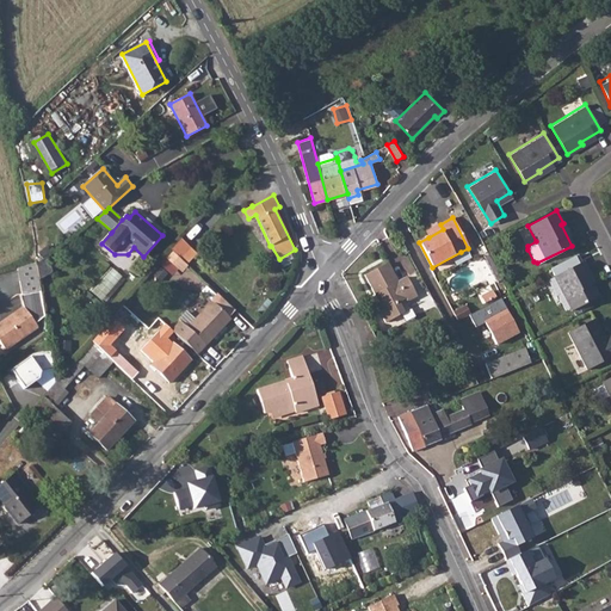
[(440,224),(426,232),(429,238),(443,229),(440,224)]
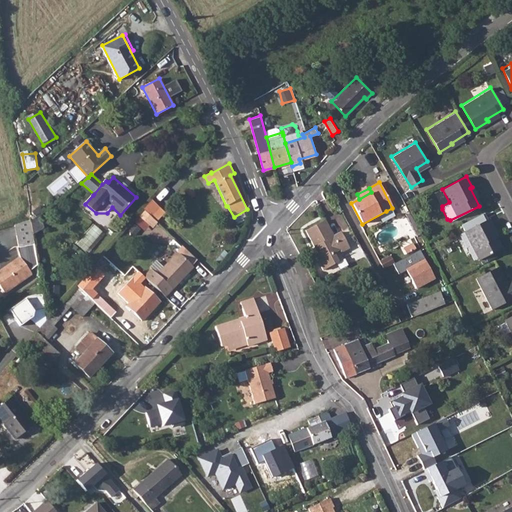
[(152,200),(144,209),(151,217),(159,207),(152,200)]
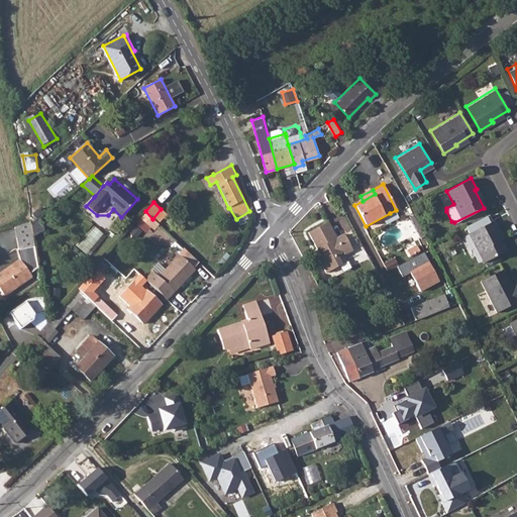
[(167,214),(161,209),(152,219),(158,223),(167,214)]
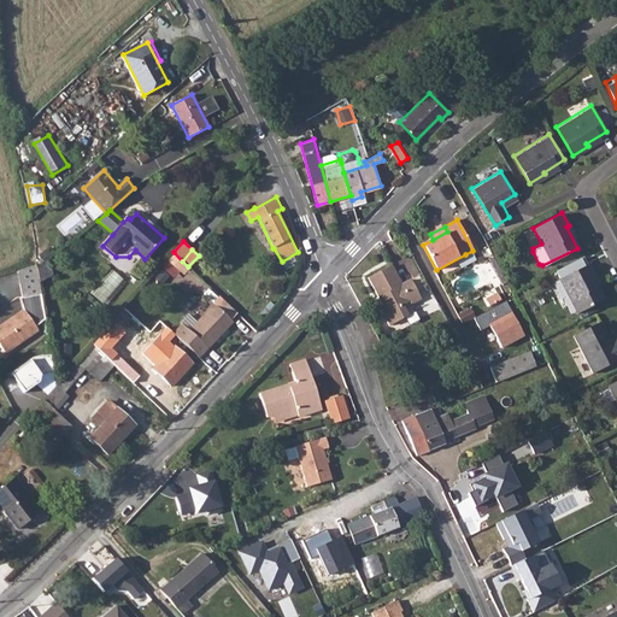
[(50,263),(37,272),(41,292),(52,282),(50,263)]
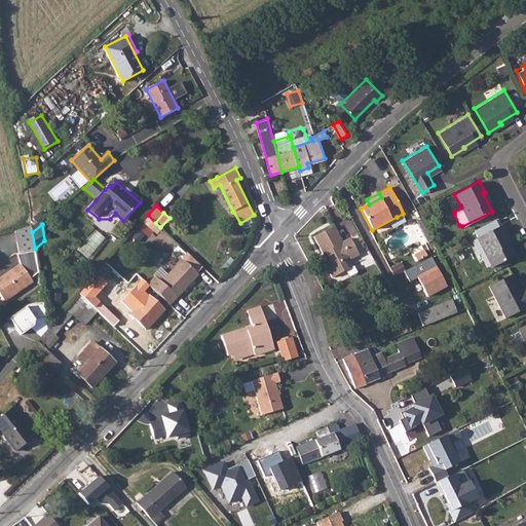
[(500,224),(477,237),(491,266),(497,263),(508,258),(515,254),(505,236),(508,236),(500,224)]
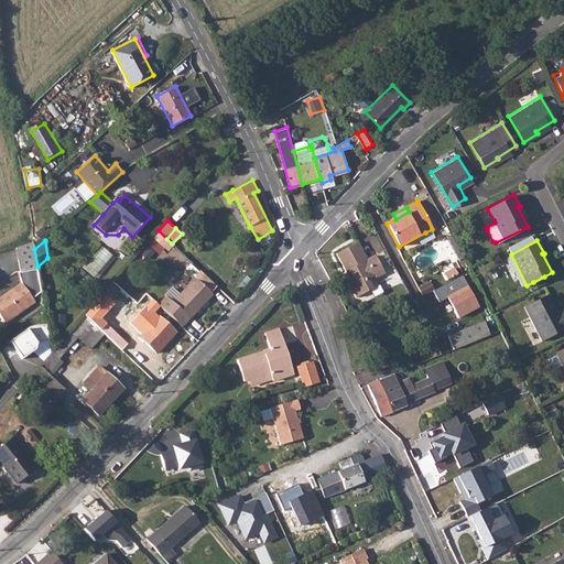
[(337,255),(346,272),(350,270),(355,281),(351,282),(348,284),(351,291),(355,299),(372,290),(368,280),(375,277),(376,279),(384,274),(376,257),(368,261),(358,243),(337,255)]
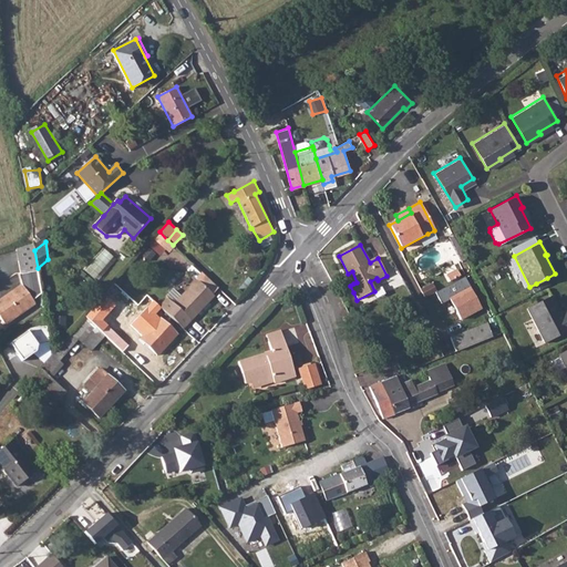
[(34,248),(17,251),(21,274),(38,271),(38,268),(34,250),(34,248)]
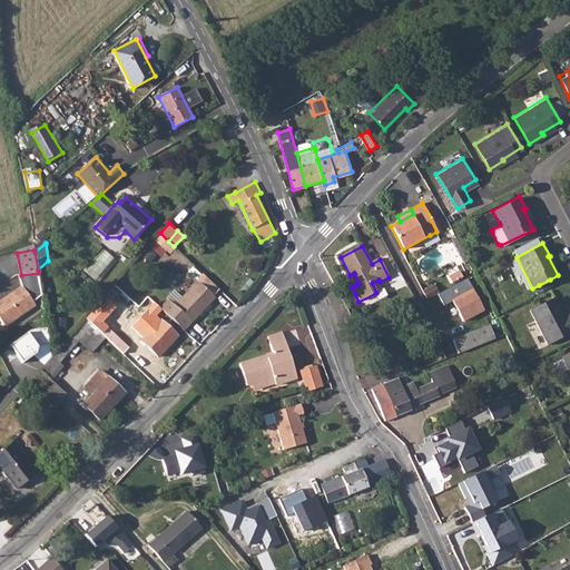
[(458,272),(448,277),(451,283),(461,278),(458,272)]
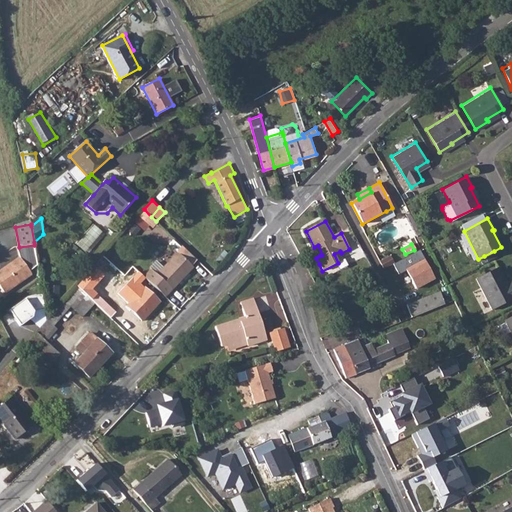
[(34,245),(19,247),(17,247),(19,257),(0,270),(0,288),(4,294),(30,276),(29,272),(37,266),(34,245)]
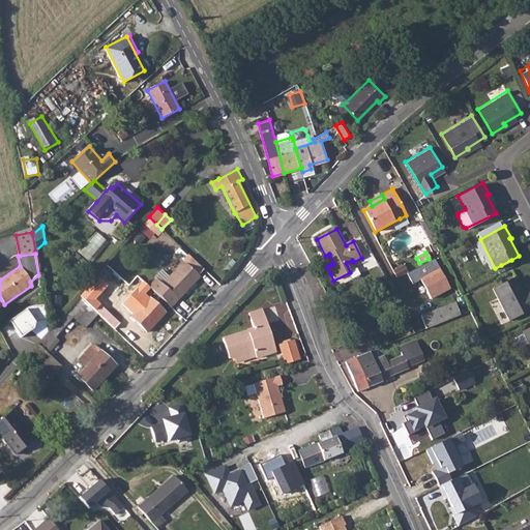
[(190,257),(185,263),(197,274),(203,268),(190,257)]
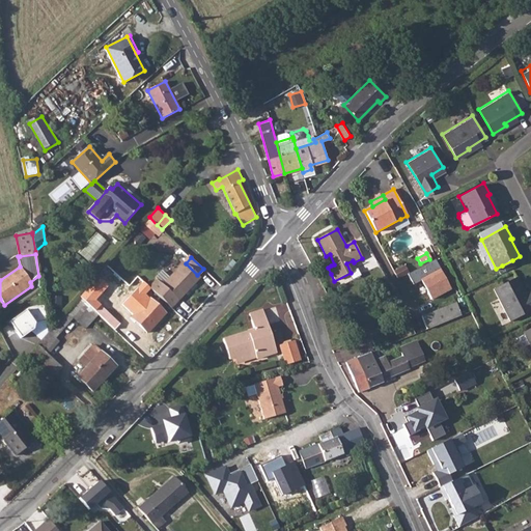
[(431,259),(424,262),(430,273),(437,270),(431,259)]
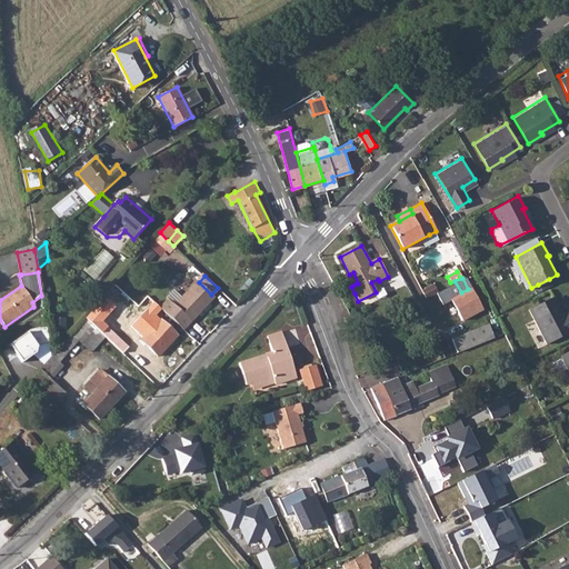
[(549,279),(538,285),(541,290),(551,285),(549,279)]
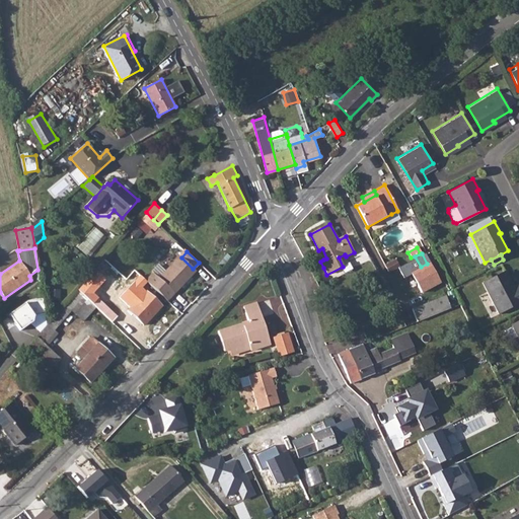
[(193,269),(181,257),(180,256),(159,279),(174,294),(196,271),(193,269)]
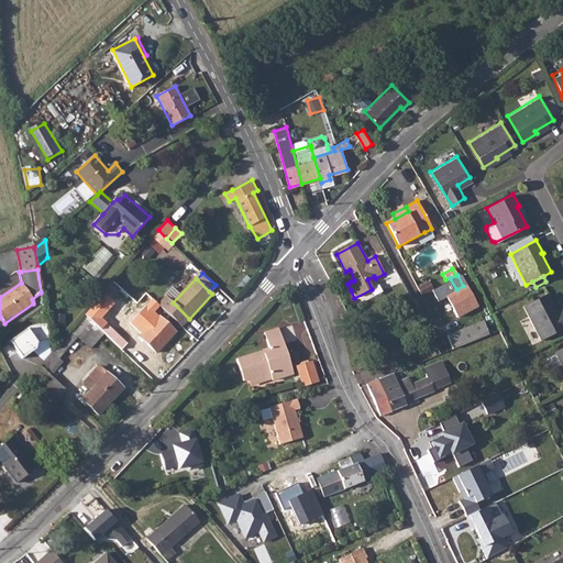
[(548,294),(523,306),(540,339),(562,327),(562,306),(556,310),(548,294)]
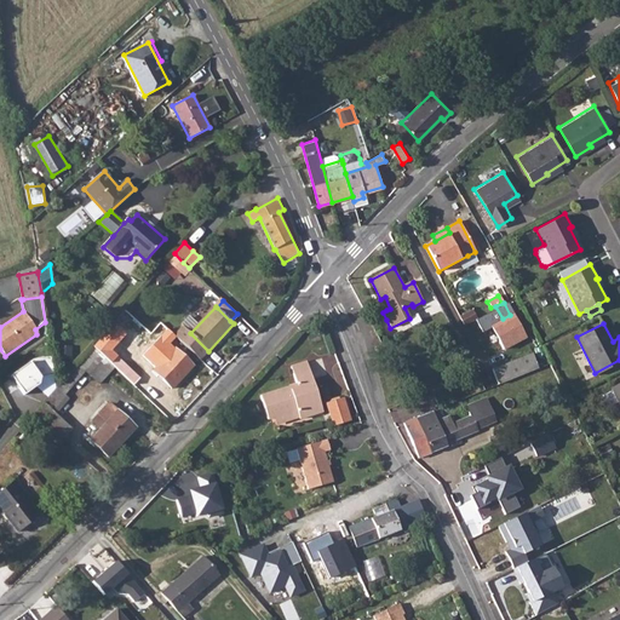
[(110,326),(107,331),(119,342),(122,337),(110,326)]
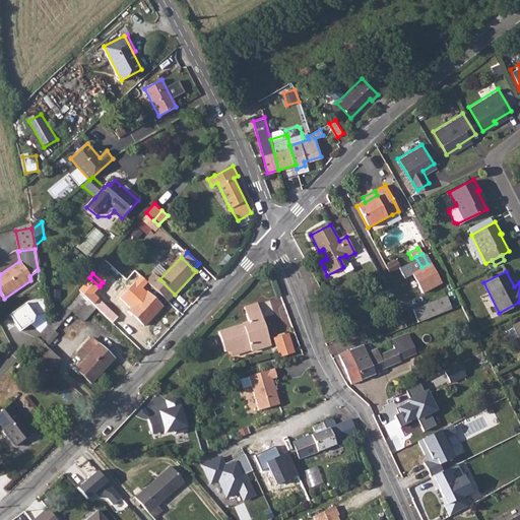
[(89,277),(78,290),(96,308),(112,322),(118,317),(93,294),(100,286),(89,277)]
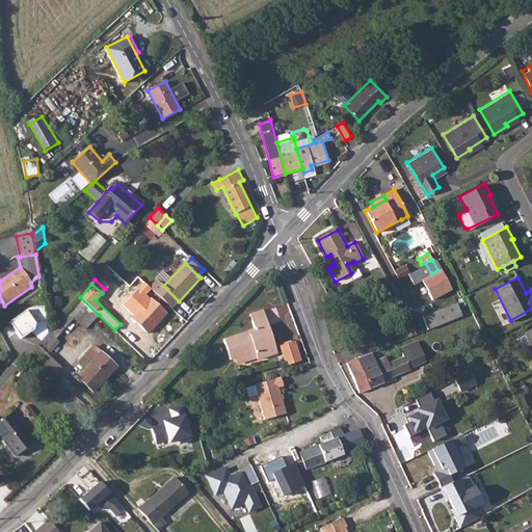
[(80,297),(49,333),(55,338),(74,318),(86,329),(99,315),(80,297)]
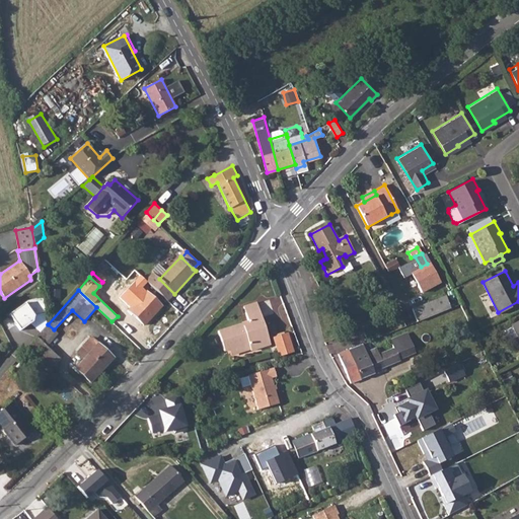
[(131,296),(123,305),(134,316),(144,325),(162,307),(145,292),(137,301),(131,296)]
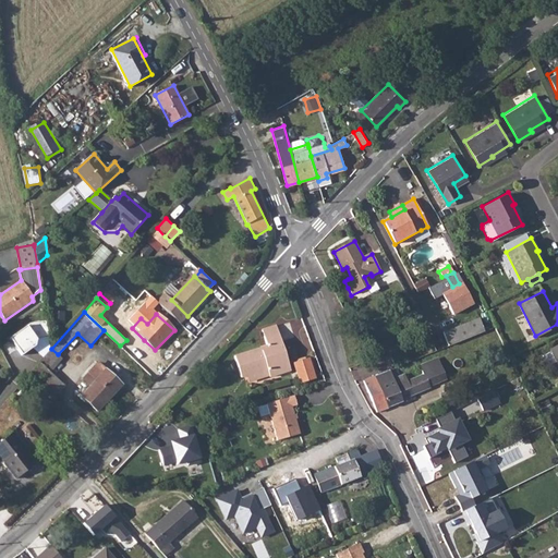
[(443,332),(448,346),(484,331),(478,318),(443,332)]
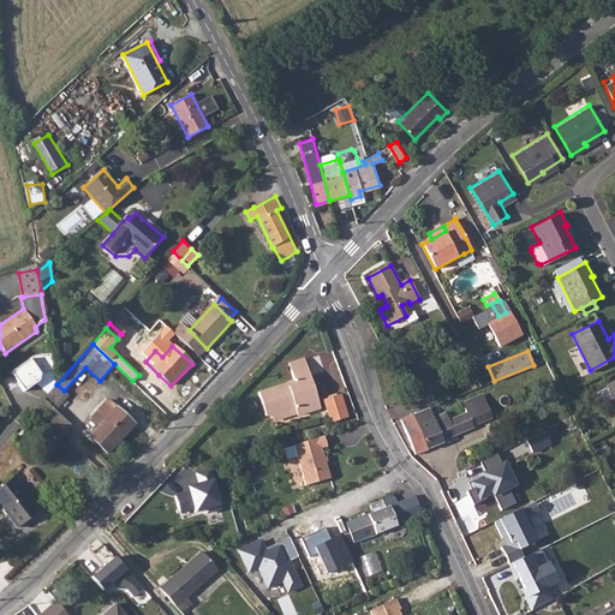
[(34,356),(10,371),(24,392),(39,381),(41,374),(54,371),(52,352),(34,356)]
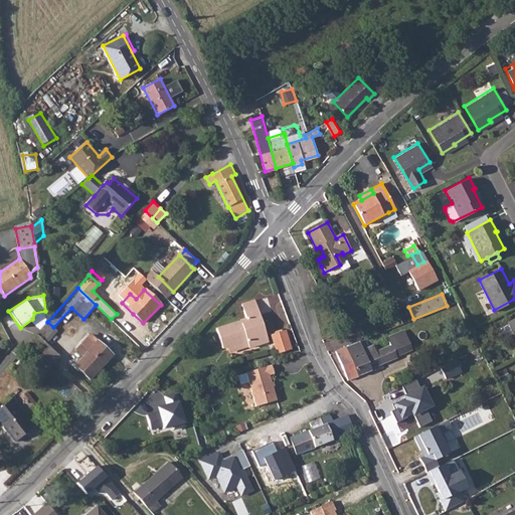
[(259,301),(262,311),(272,307),(269,298),(259,301)]
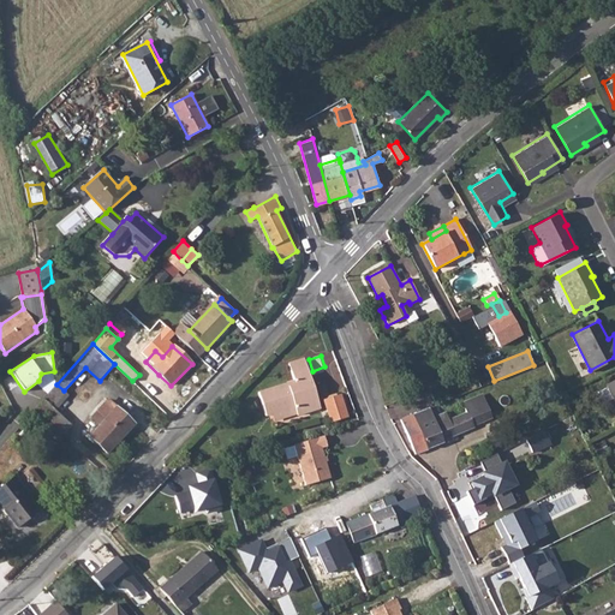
[(258,394),(266,417),(272,415),(294,407),(297,415),(298,417),(321,408),(314,388),(304,359),(290,364),(296,384),(288,387),(287,383),(258,394)]
